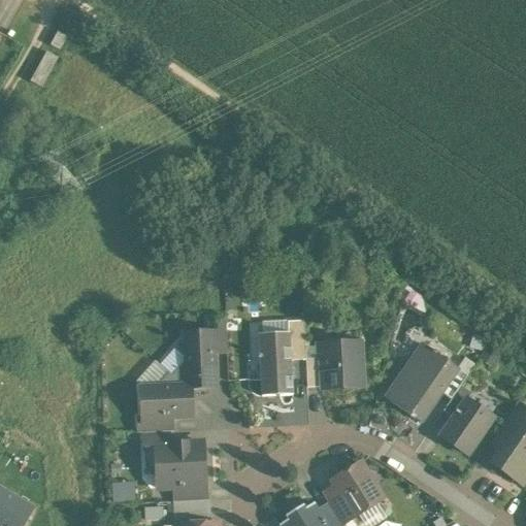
[(227,320),(210,321),(211,333),(212,333),(214,353),(215,354),(229,353),(227,320)]
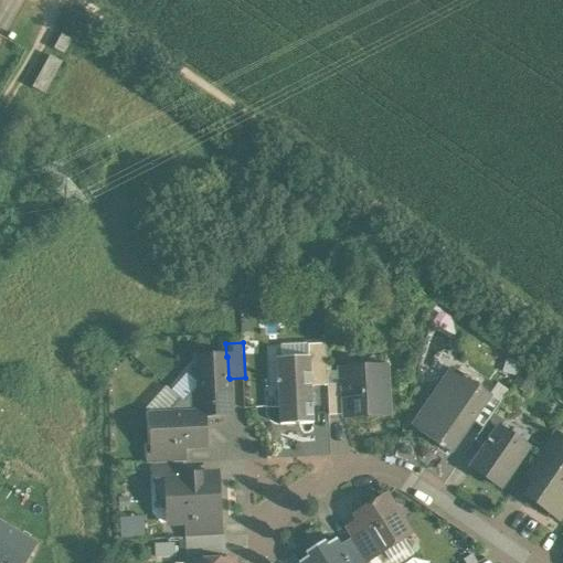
[(327,342),(309,343),(309,356),(311,356),(312,385),(329,384),(327,342)]
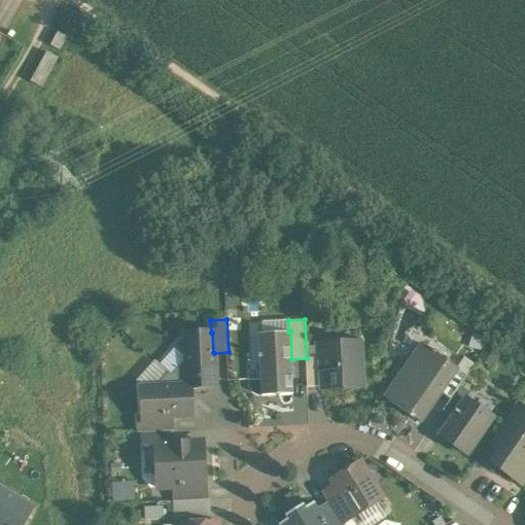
[(288,331),(259,334),(260,355),(259,355),(259,357),(260,357),(263,395),(293,393),(291,359),(290,331),(288,331)]
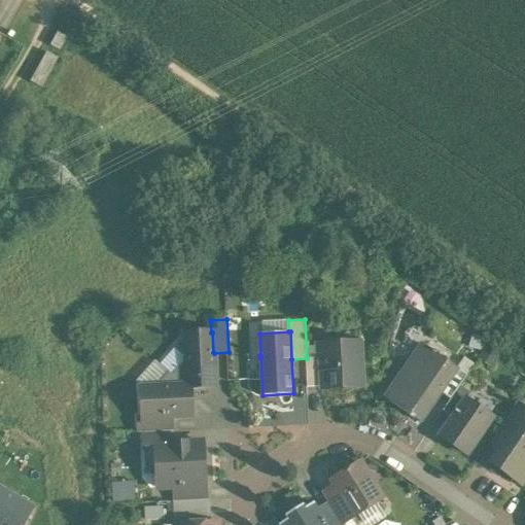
[(211,333),(186,334),(188,358),(173,375),(185,386),(190,386),(191,387),(216,385),(214,353),(213,352),(212,333),(211,333)]
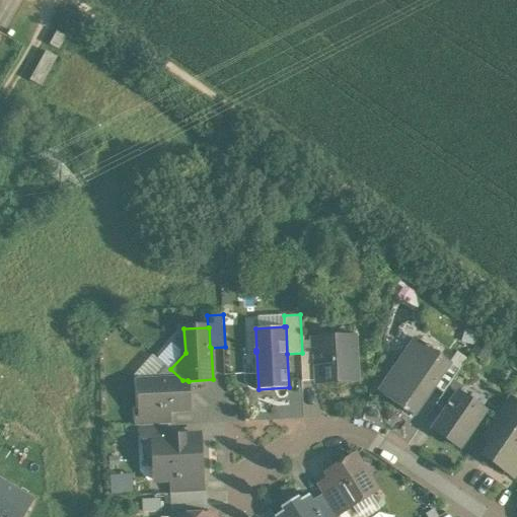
[(342,338),(338,334),(331,334),(327,339),(327,340),(313,340),(313,352),(318,351),(319,379),(319,380),(356,378),(354,338),(342,339),(342,338)]
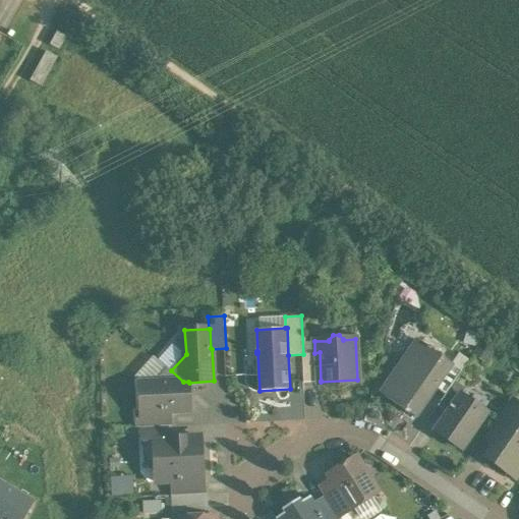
[(453,363),(431,348),(433,347),(430,345),(429,347),(419,340),(383,393),(416,416),(437,387),(453,363)]
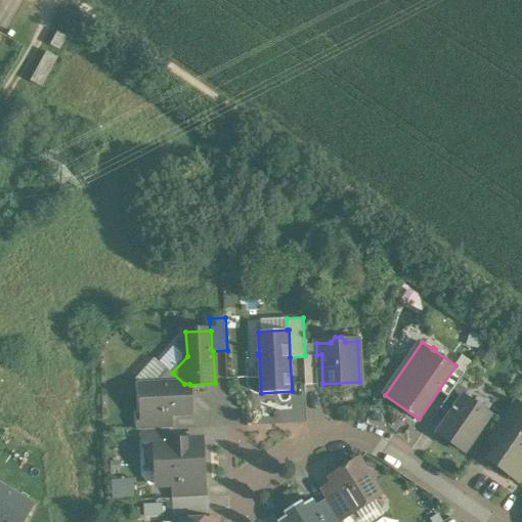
[(316,355),(305,355),(306,384),(322,383),(321,354),(316,355)]
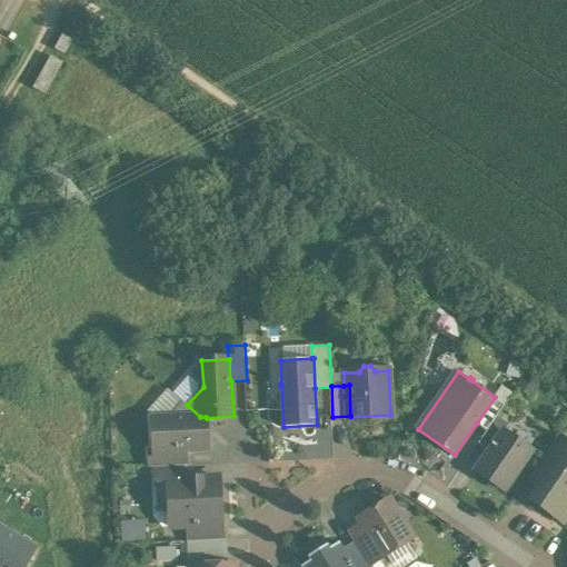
[(495,397),(477,423),(487,430),(497,416),(506,404),(495,397)]
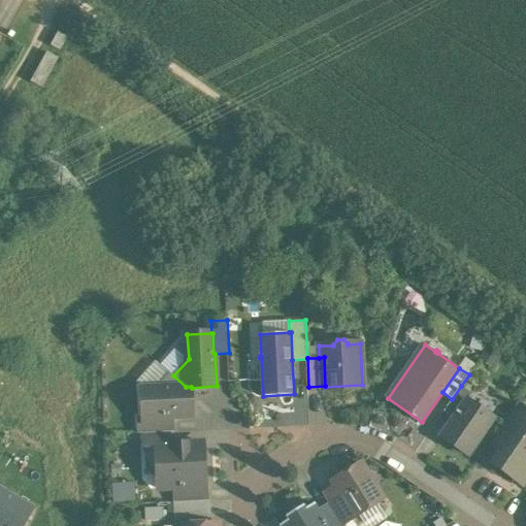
[(170,372),(157,387),(143,388),(144,417),(144,418),(173,416),(173,417),(193,416),(192,388),(191,387),(186,387),(173,375),(170,372)]
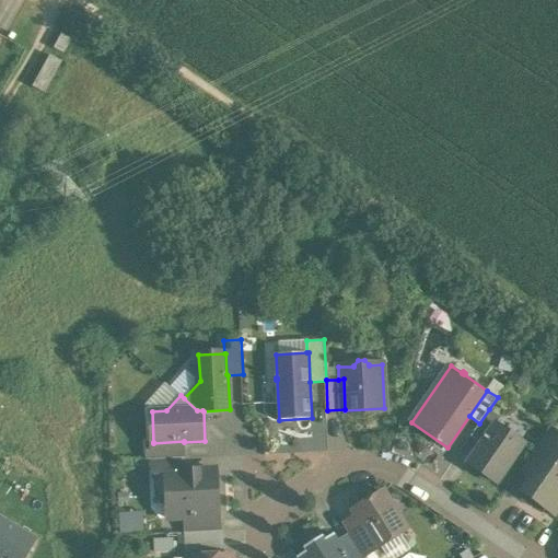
[(479,423),(472,436),(483,443),(496,422),(497,423),(501,417),(489,409),(479,423)]
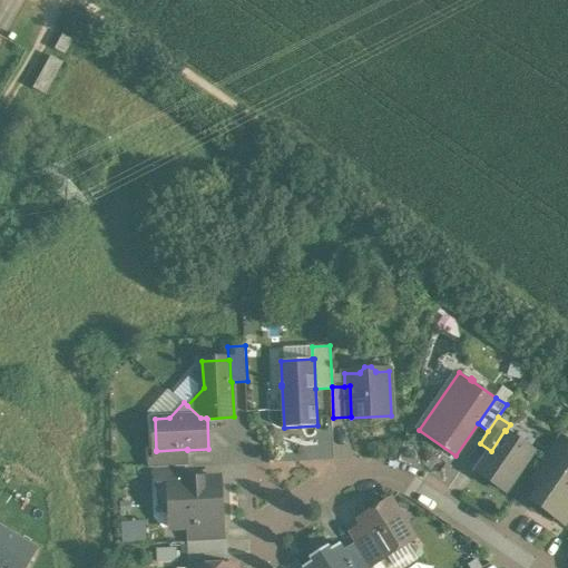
[(491,451),(477,471),(507,491),(534,451),(506,431),(505,430),(491,451)]
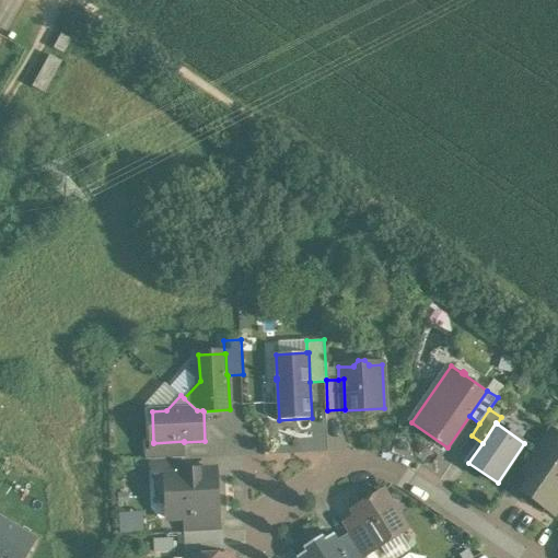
[(557,433),(550,429),(527,462),(538,469),(556,444),(557,445),(557,433)]
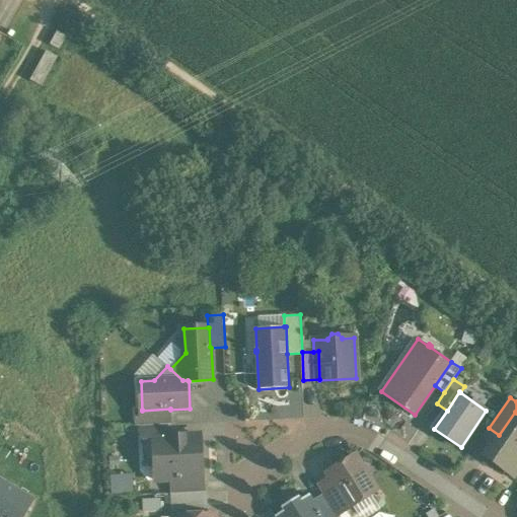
[(170,409),(142,411),(142,410),(138,410),(139,426),(143,426),(166,424),(171,424),(170,410),(170,409)]
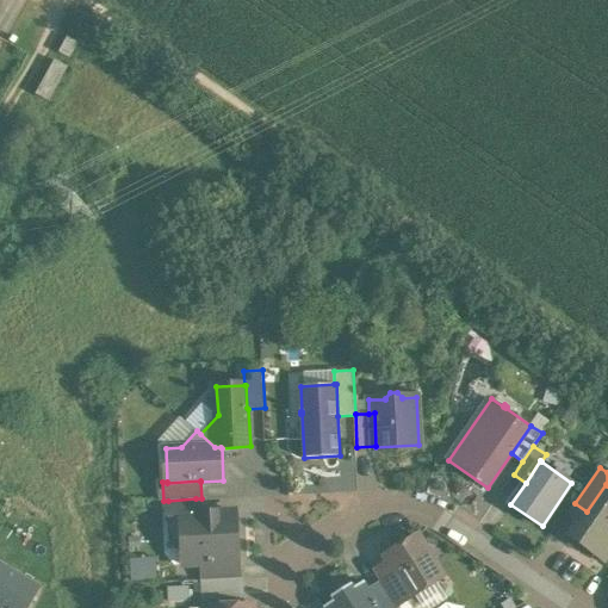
[(607,485),(606,484),(587,512),(572,532),(606,556),(607,553),(607,485)]
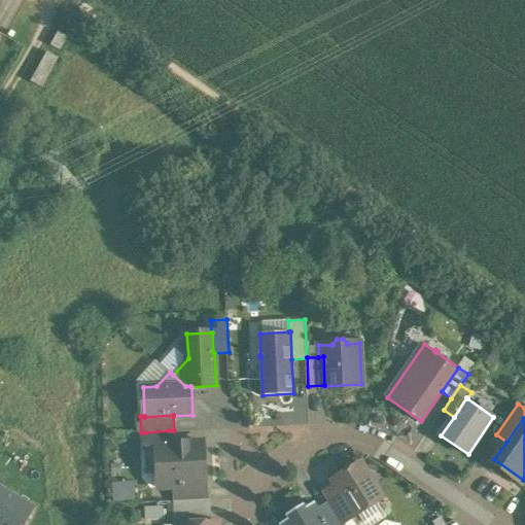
[(169,430),(145,432),(145,447),(156,446),(170,446),(170,444),(169,430)]
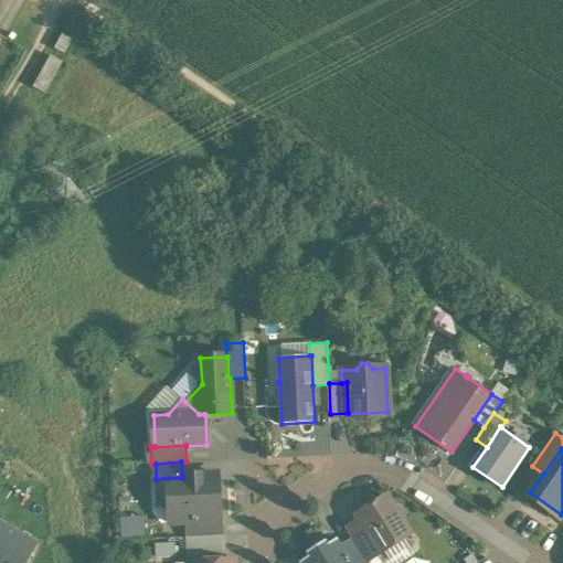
[(219,474),(182,476),(182,478),(168,478),(170,522),(188,521),(220,520),(221,520),(219,474)]
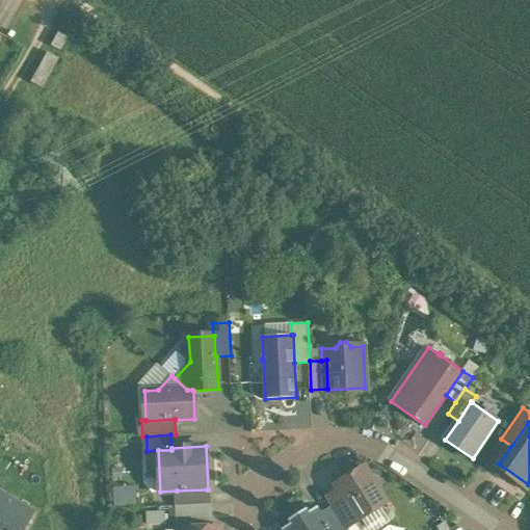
[(365,467),(337,484),(340,488),(359,520),(387,502),(377,488),(379,484),(376,479),(372,479),(365,467)]
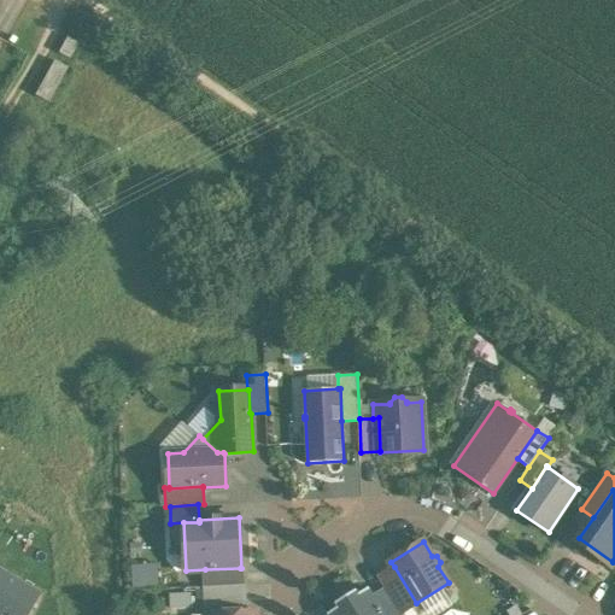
[(416,603),(394,567),(379,577),(385,587),(400,613),(402,613),(416,603)]
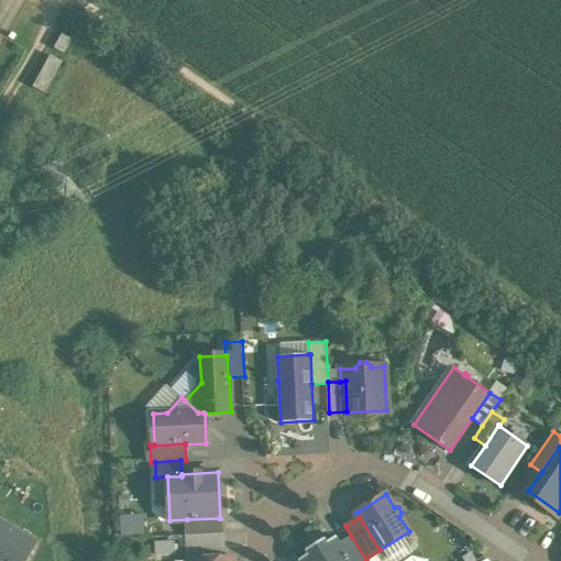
[(219,518),(187,519),(188,535),(220,534),(219,518)]
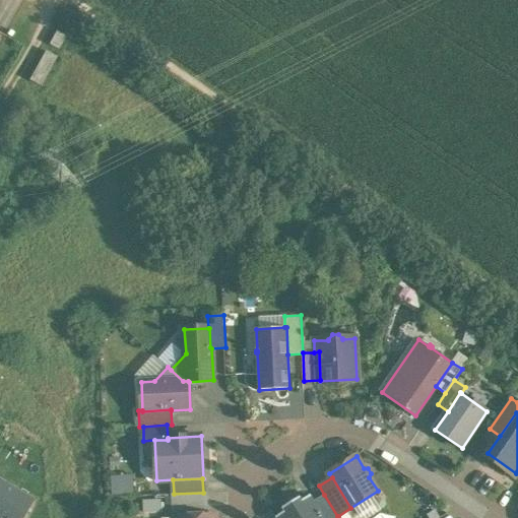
[(0,517),(22,517),(34,501),(0,480),(0,517)]
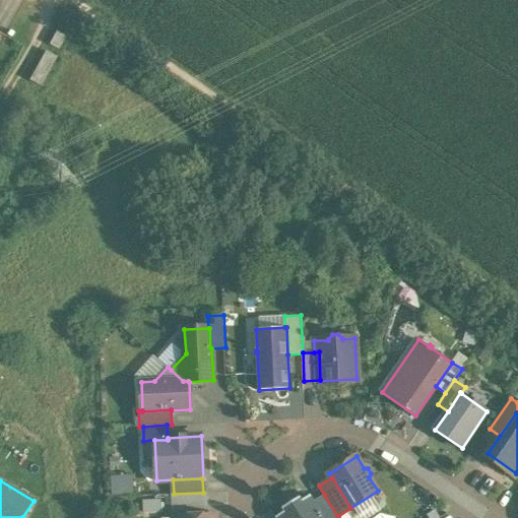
[(174,494),(172,495),(173,517),(175,517),(209,515),(208,493),(203,493),(174,494)]
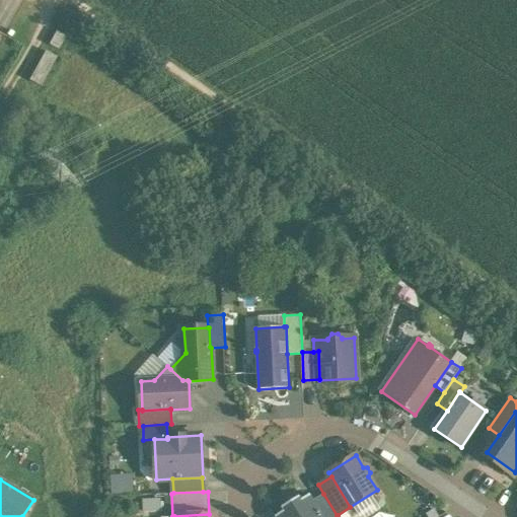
[(337,515),(323,494),(313,501),(323,516),(339,516),(338,515),(337,515)]
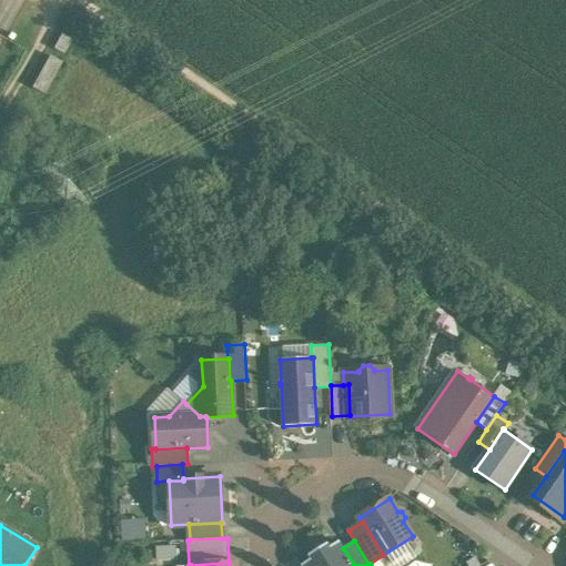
[(339,542),(330,547),(327,544),(309,555),(311,558),(302,565),(354,565),(343,548),(339,542)]
